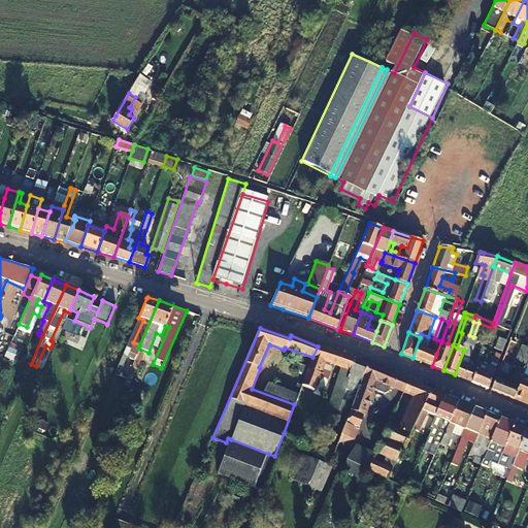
[(429,351),(433,338),(428,336),(421,334),(420,337),(413,358),(432,366),(436,354),(429,351)]
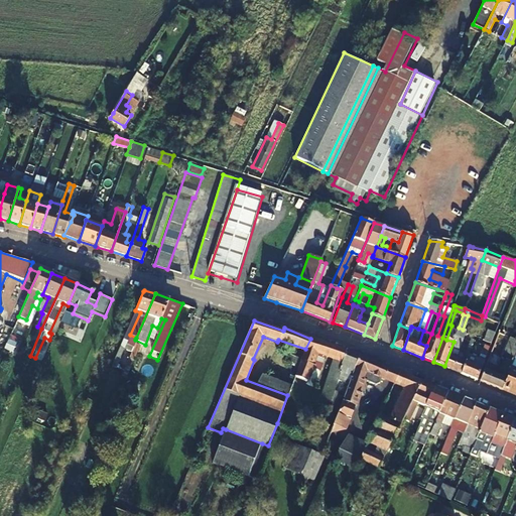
[(462,373),(466,362),(456,358),(462,339),(460,338),(456,337),(454,342),(444,366),(462,373)]
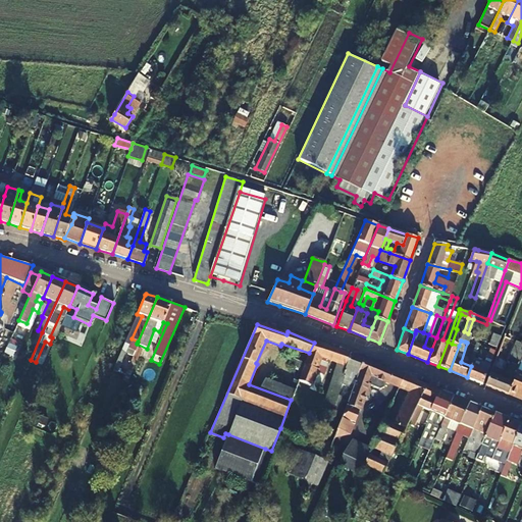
[(508,394),(517,371),(521,356),(521,343),(516,341),(505,371),(493,367),(485,385),(508,395),(508,394)]
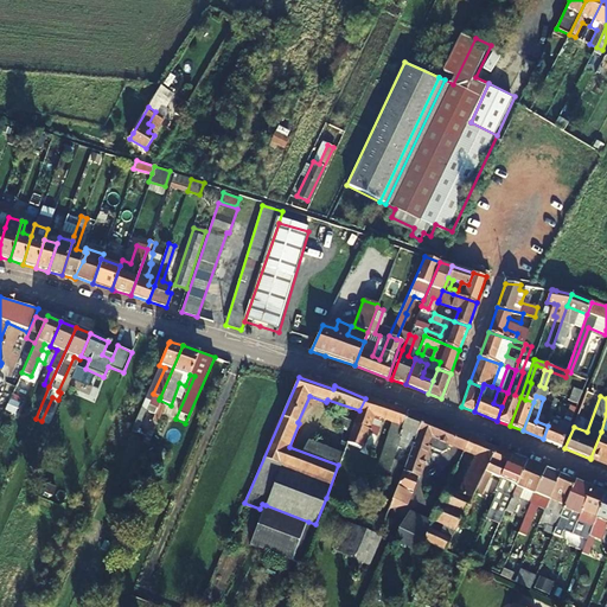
[(407,414),(365,398),(359,410),(340,460),(385,479),(391,464),(370,454),(371,452),(360,448),(362,445),(365,446),(371,429),(369,428),(375,416),(383,419),(403,425),(407,414)]
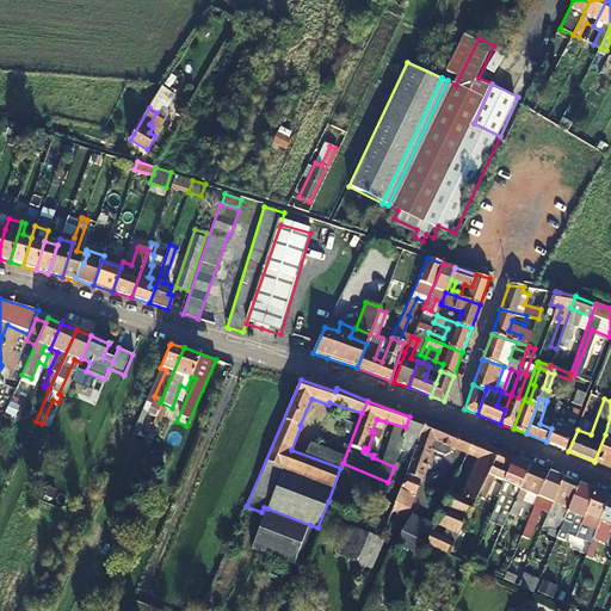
[(555,420),(551,429),(547,442),(565,449),(580,409),(562,402),(560,408),(571,413),(567,425),(555,420)]
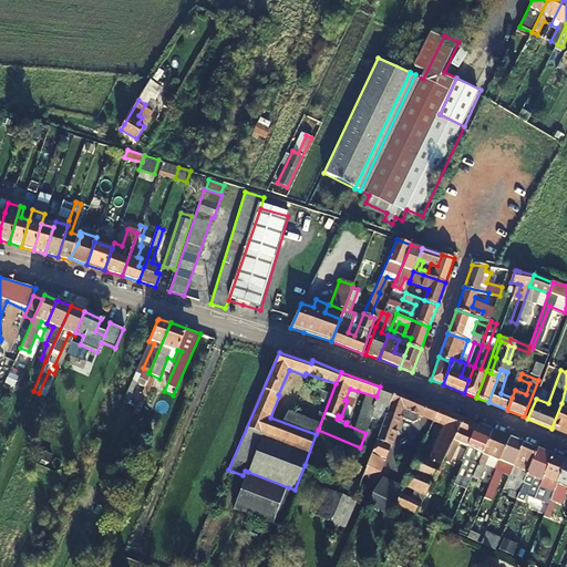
[(137,382),(132,380),(127,390),(133,392),(137,382)]
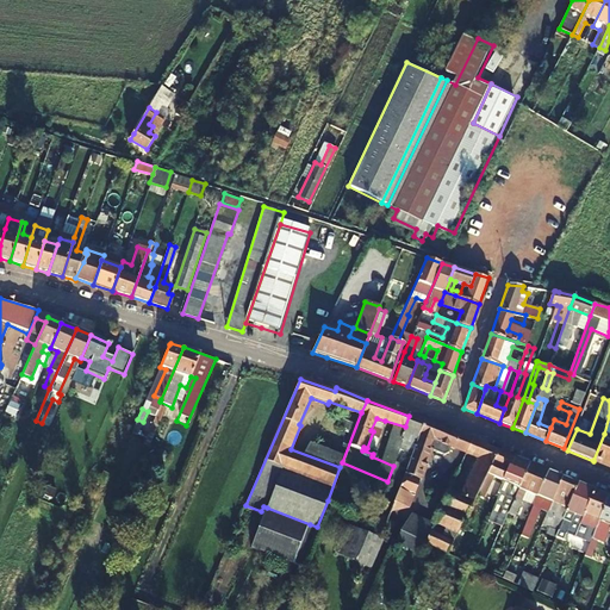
[(409,416),(405,427),(402,437),(405,439),(402,447),(412,453),(424,422),(409,416)]
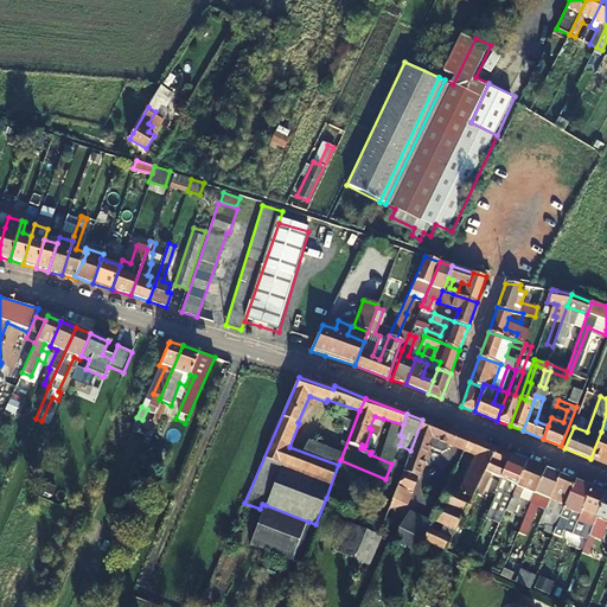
[(383,521),(423,540),(429,528),(433,521),(447,487),(448,485),(429,479),(428,480),(421,478),(432,452),(440,454),(441,452),(446,453),(448,449),(462,454),(464,451),(470,438),(422,419),(422,420),(410,451),(383,521)]
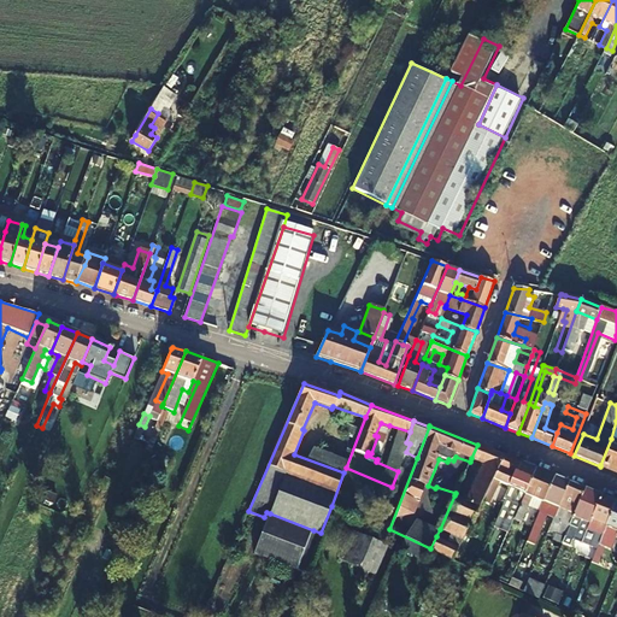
[(616,440),(611,439),(600,465),(616,471),(616,440)]
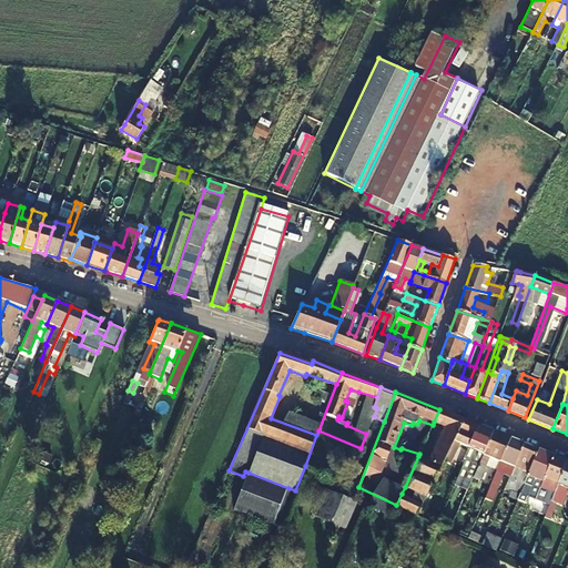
[(428,460),(418,456),(405,487),(415,492),(412,499),(402,494),(396,505),(416,514),(440,466),(464,421),(465,419),(439,409),(434,422),(446,426),(428,460)]
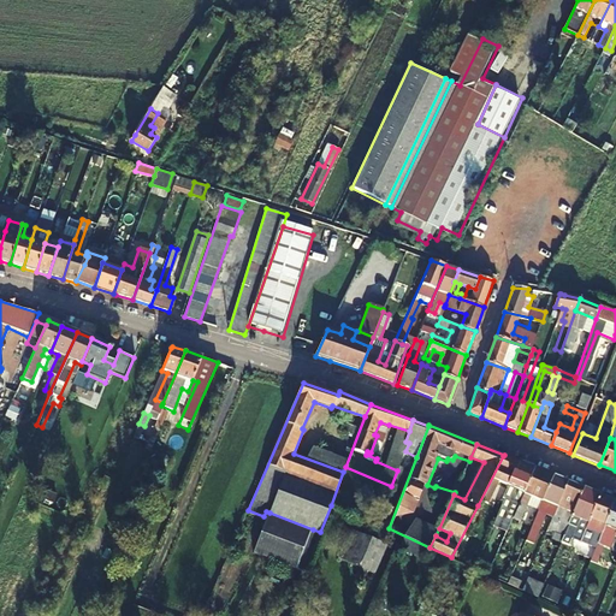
[(436,486),(455,492),(469,461),(455,456),(452,460),(448,458),(446,461),(438,458),(427,485),(434,487),(436,486)]
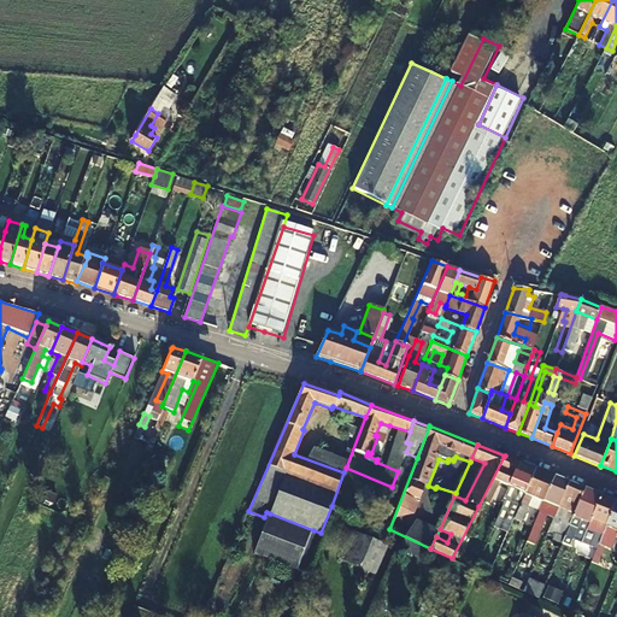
[(504,457),(479,506),(483,509),(486,504),(487,505),(499,481),(509,485),(513,474),(516,475),(521,463),(504,457)]
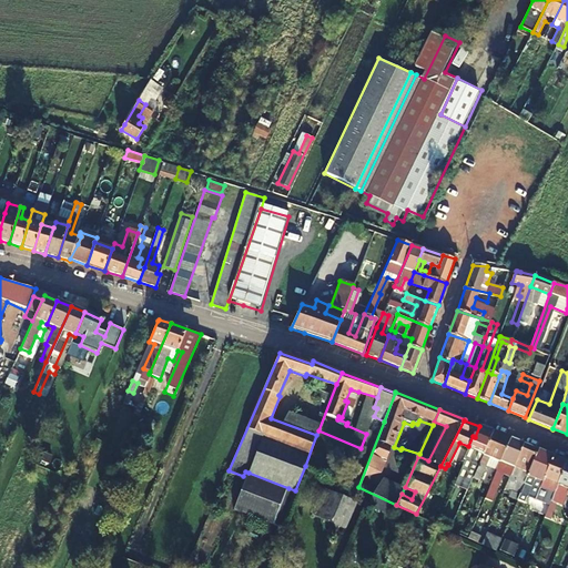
[(473,436),(468,446),(460,466),(469,470),(464,484),(470,486),(484,454),(494,433),(479,426),(475,437),(473,436)]
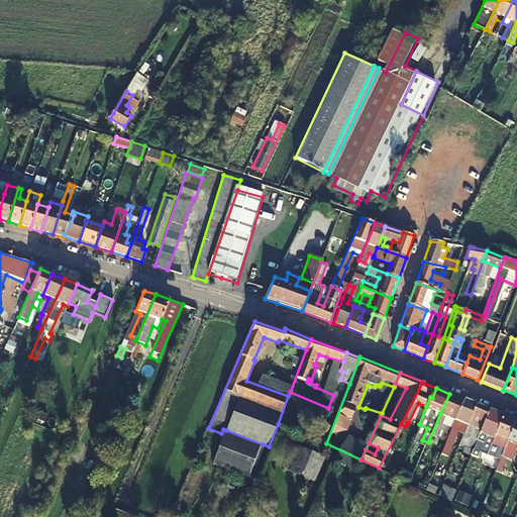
[(449,394),(440,413),(455,420),(464,400),(449,394)]
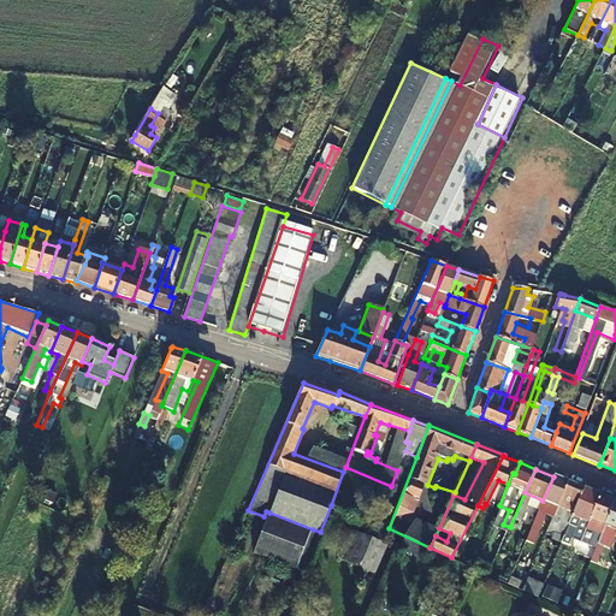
[(543,501),(532,527),(538,529),(545,513),(554,516),(558,505),(568,483),(554,477),(543,501)]
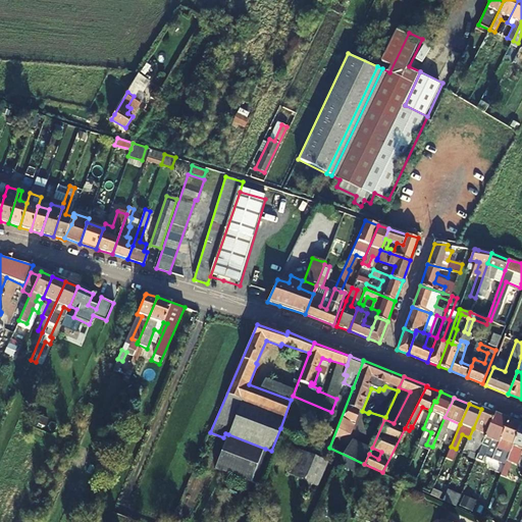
[(481,409),(473,428),(485,433),(494,414),(481,409)]
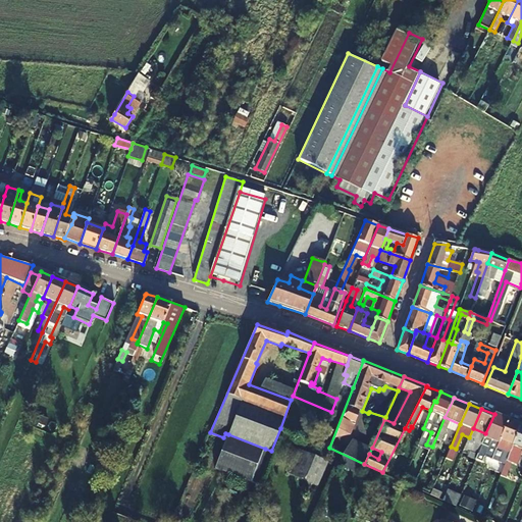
[(474,459),(476,459),(477,460),(484,446),(488,447),(491,439),(499,441),(509,420),(494,414),(485,433),(479,448),(474,459)]
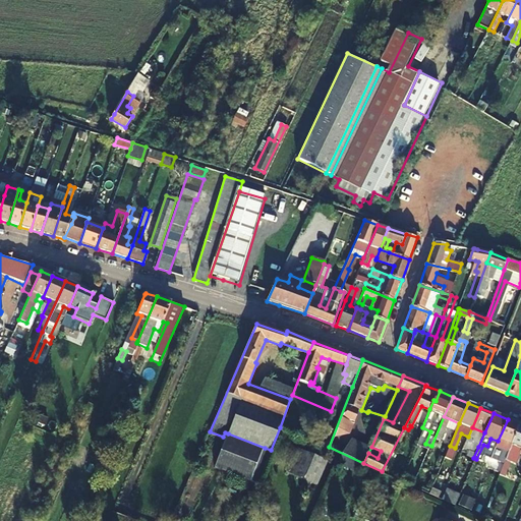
[(508,419),(498,441),(485,468),(490,470),(501,449),(509,451),(519,423),(508,419)]
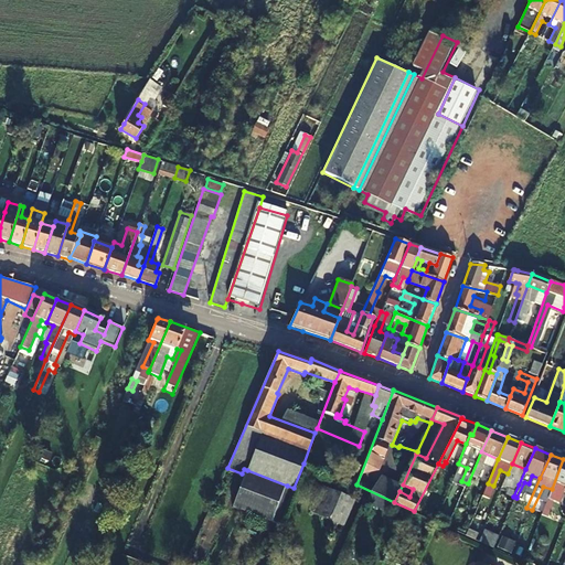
[(548,497),(558,501),(564,486),(564,482),(564,460),(563,459),(552,489),(548,497)]
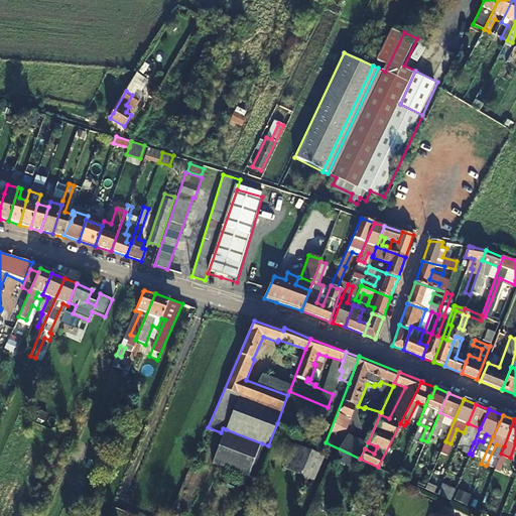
[(262,443),(226,429),(214,464),(250,477),(262,443)]
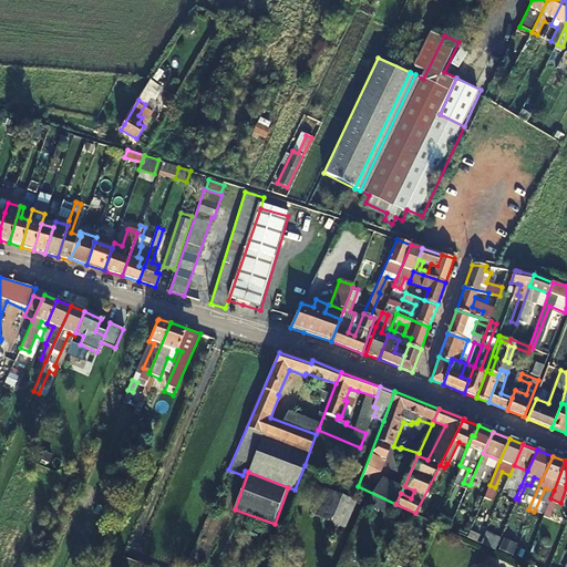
[(515,498),(521,486),(515,483),(509,496),(515,498)]
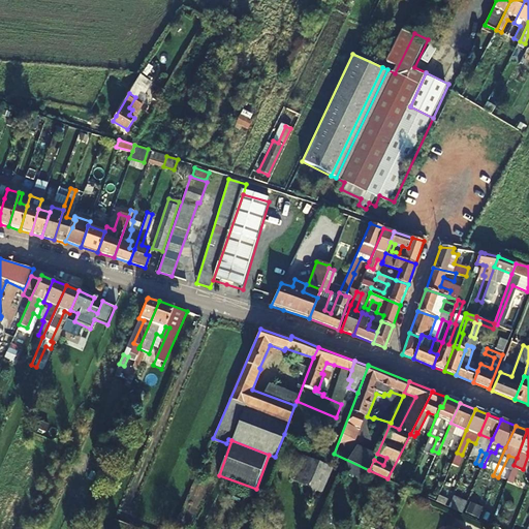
[(377,454),(374,460),(383,465),(386,458),(377,454)]
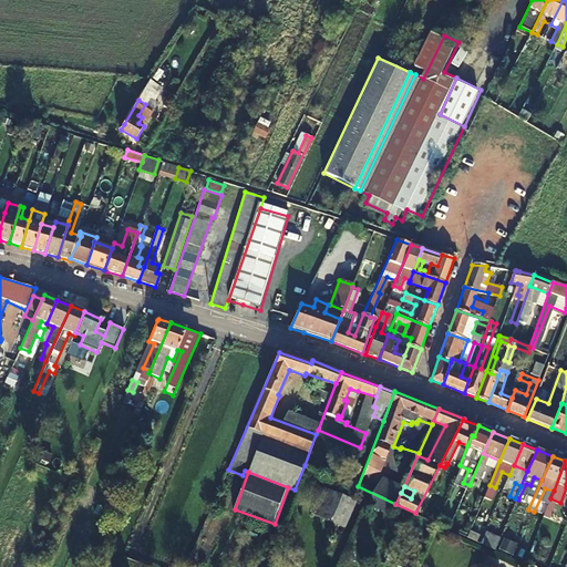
[(323,488),(300,542),(332,556),(357,503),(323,488)]
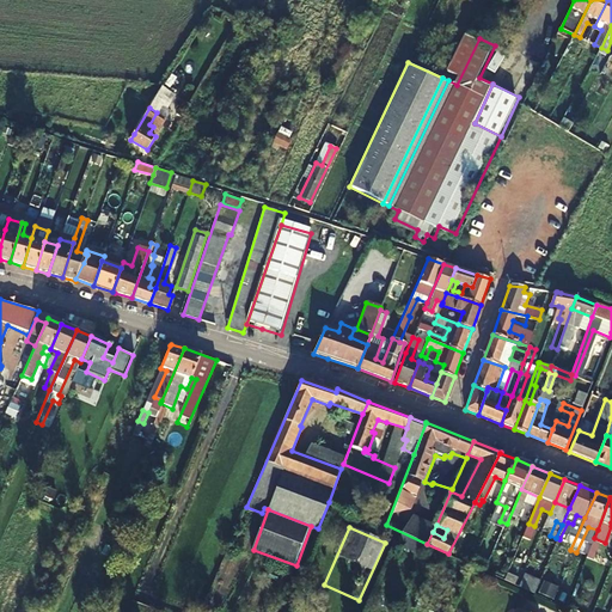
[(489,562),(473,556),(470,564),(484,570),(489,562)]
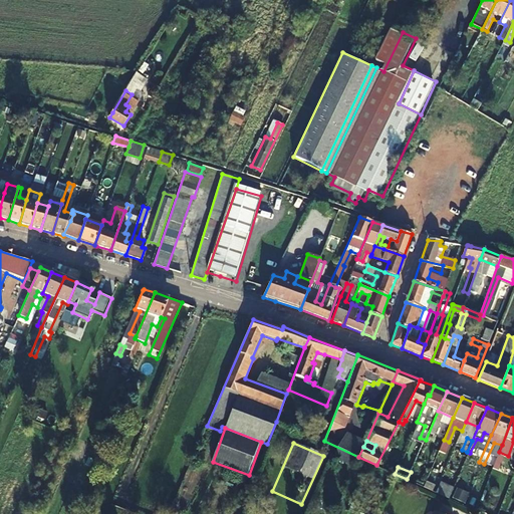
[(424,487),(433,491),(435,487),(426,482),(424,487)]
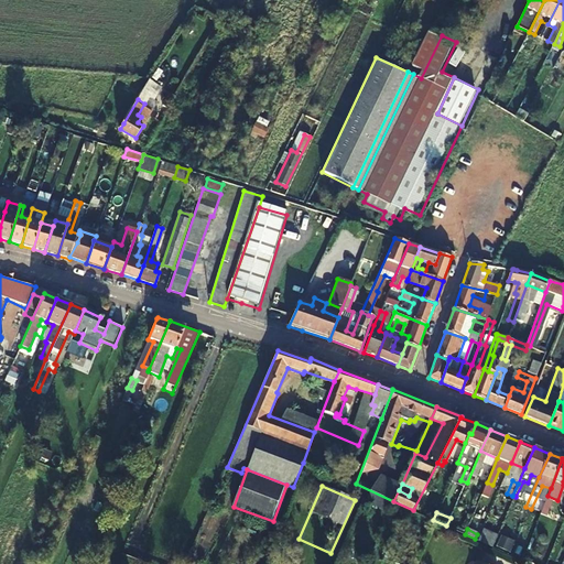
[(492,548),(505,553),(507,548),(495,542),(492,548)]
